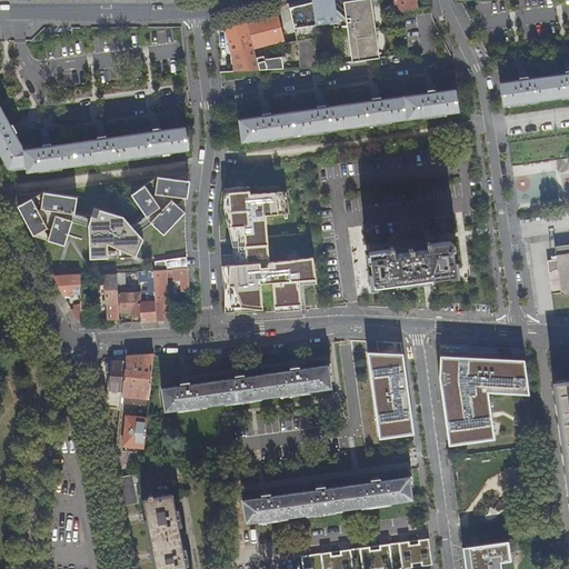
[(336,9),(333,0),(303,0),(289,3),(295,28),(338,22),(337,15),(336,9)]
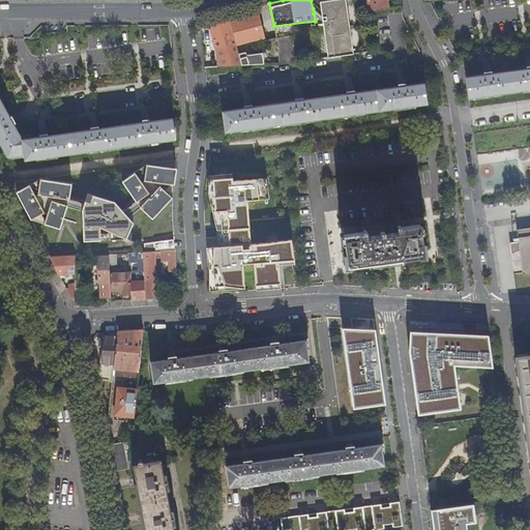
[(355,0),(319,0),(321,15),(322,20),(328,57),(353,54),(345,4),(356,2),(355,0)]
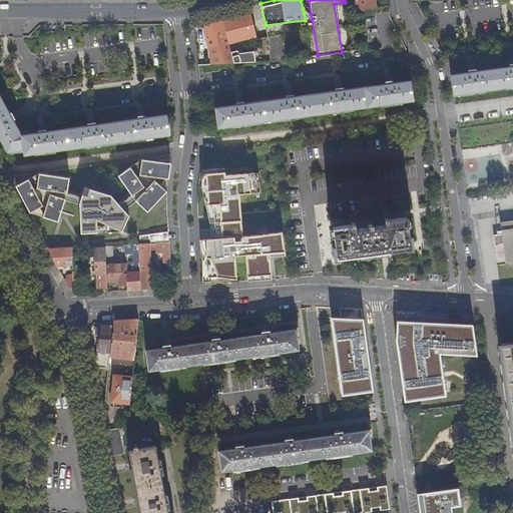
[(355,0),(357,11),(361,10),(376,7),(375,0),(355,0)]
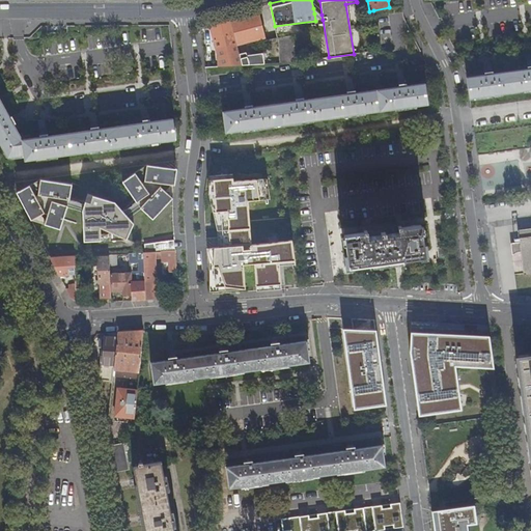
[(313,8),(314,14),(323,20),(322,15),(313,8)]
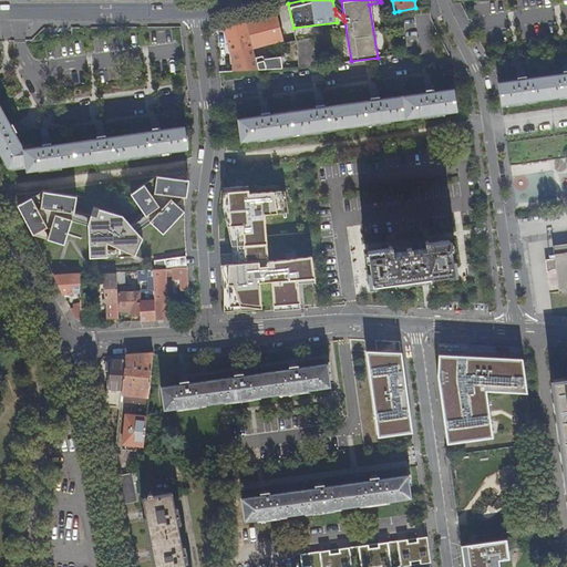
[(253,48),(259,47),(258,43),(276,39),(277,41),(285,40),(278,17),(255,21),(247,22),(253,48)]
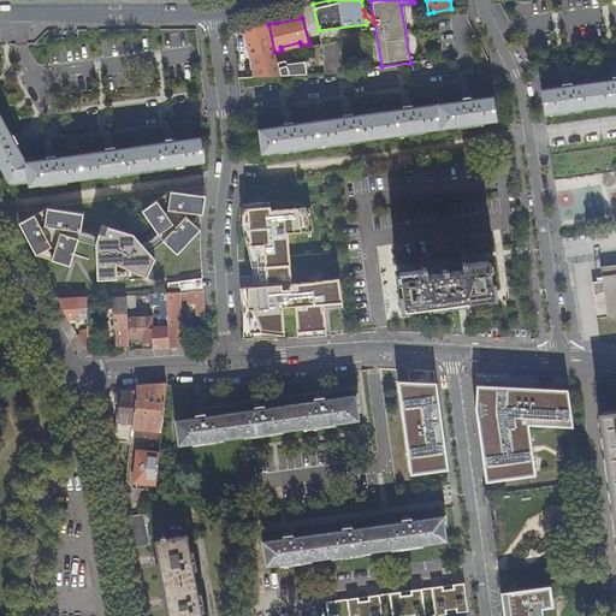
[(268,24),(246,31),(252,57),(253,64),(254,77),(268,76),(280,76),(277,63),(274,52),(268,24)]
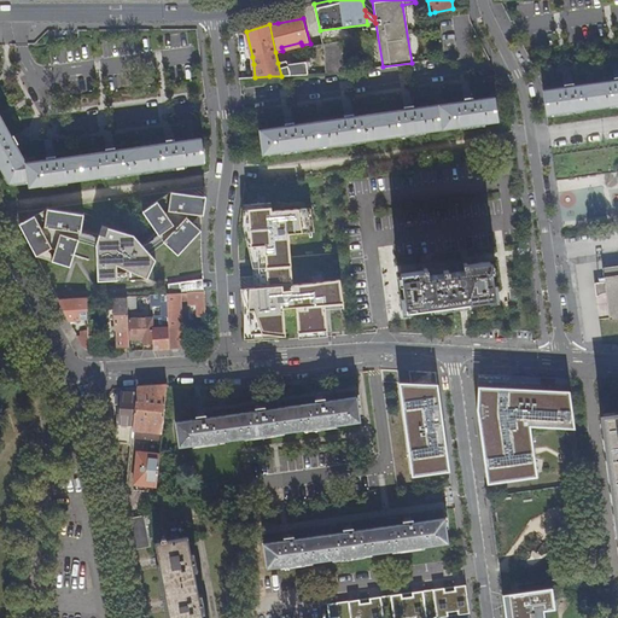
[(324,44),(325,74),(343,73),(340,41),(324,44)]
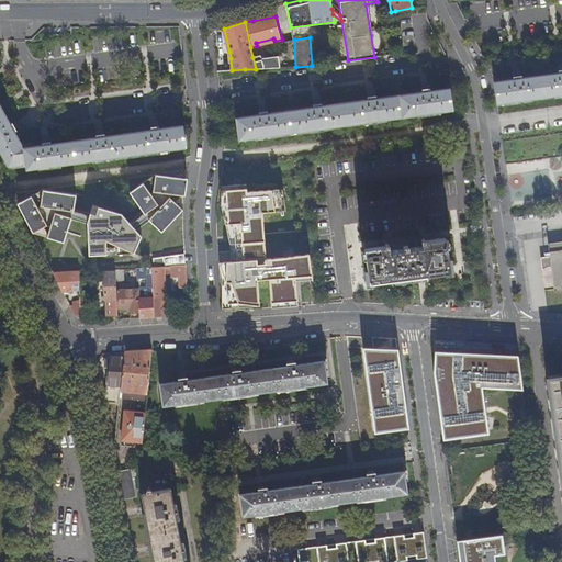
[(259,55),(253,57),(256,69),(280,68),(278,57),(260,59),(259,55)]
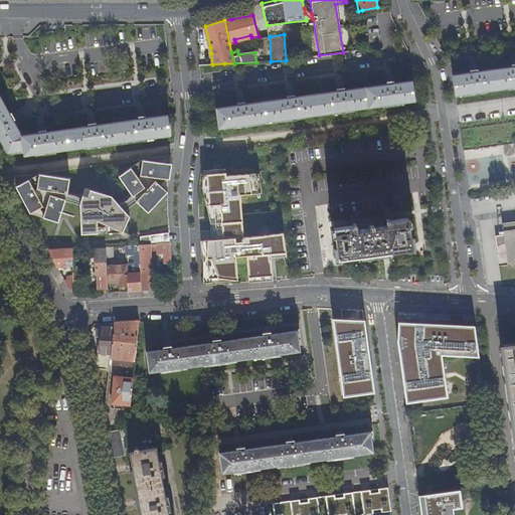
[(453,75),(455,95),(514,86),(514,60),(512,61),(513,67),(477,71),(477,66),(470,67),(470,72),(453,75)]
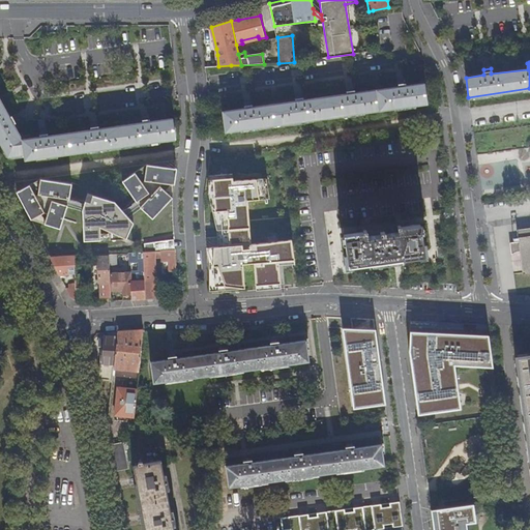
[(223,111),(226,131),(254,127),(427,104),(423,83),(406,86),(405,80),(398,81),(399,87),(354,92),(353,87),(347,88),(347,93),(303,100),(302,94),(295,95),(296,101),(253,107),(252,101),(244,102),(245,108),(223,111)]
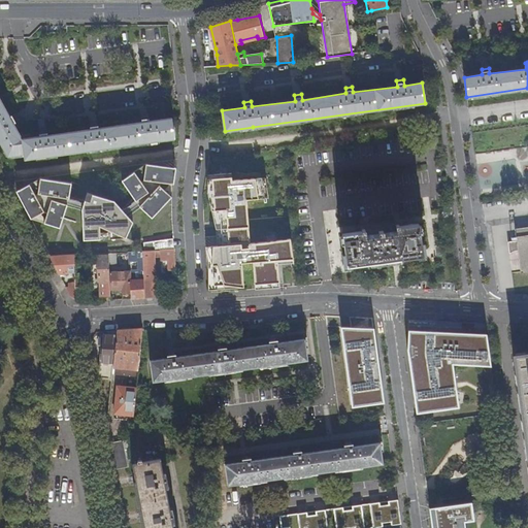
[(175,138),(172,118),(150,121),(149,116),(141,117),(142,122),(98,128),(97,122),(90,123),(91,129),(48,135),(47,129),(40,130),(41,136),(23,138),(22,138),(13,123),(19,120),(14,113),(9,117),(0,98),(0,141),(7,156),(24,154),(25,153),(26,160),(159,140),(175,138)]
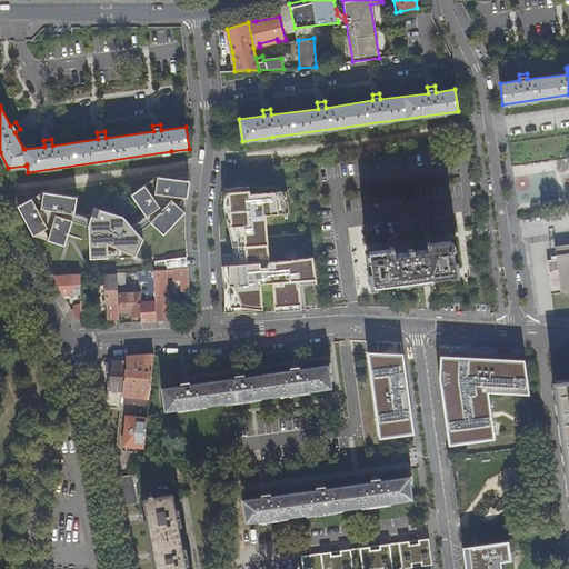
[(31,230),(33,235),(65,245),(72,218),(90,225),(89,226),(90,258),(109,257),(109,251),(108,242),(118,247),(137,253),(143,236),(136,228),(148,215),(149,217),(165,233),(188,212),(190,180),(157,176),(131,193),(145,211),(132,225),(125,216),(95,206),(91,215),(76,211),(77,196),(43,191),(18,205),(31,229),(31,230)]
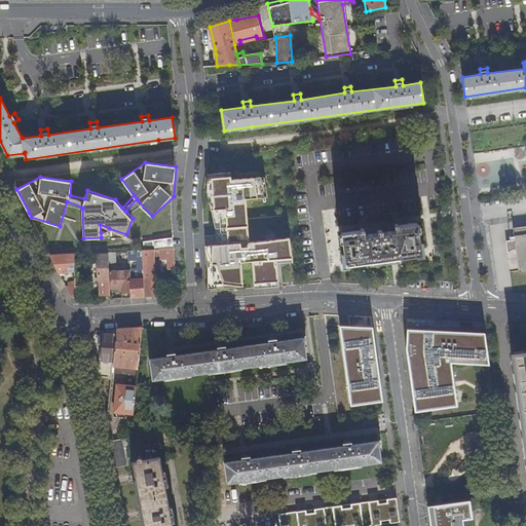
[(230,172),(212,173),(215,226),(220,226),(221,242),(216,242),(210,243),(213,282),(241,280),(240,260),(252,260),(253,287),(277,286),(276,258),(292,257),(290,236),(249,242),(246,198),(267,196),(265,176),(231,179),(230,172)]
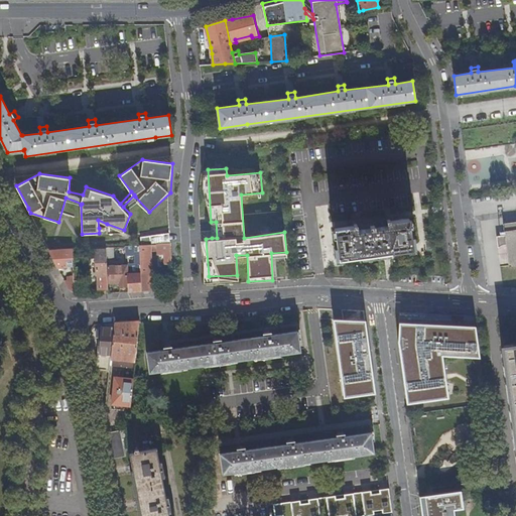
[(326,206),(315,208),(317,218),(328,216),(326,206)]
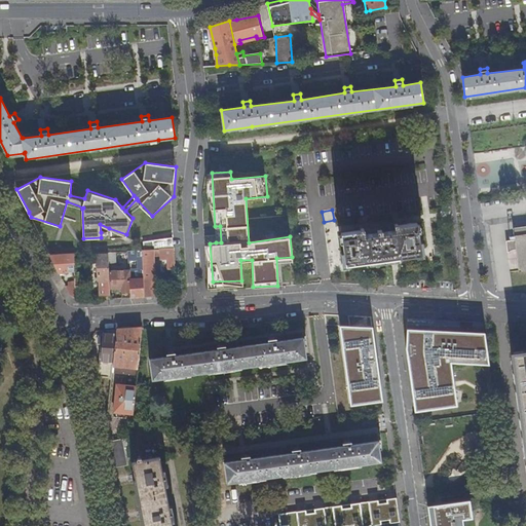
[(345,264),(421,254),(419,245),(418,235),(415,223),(413,223),(398,225),(393,226),(395,230),(382,232),(381,229),(377,230),(378,233),(365,235),(364,230),(364,228),(361,228),(361,231),(354,231),(342,234),(345,264)]
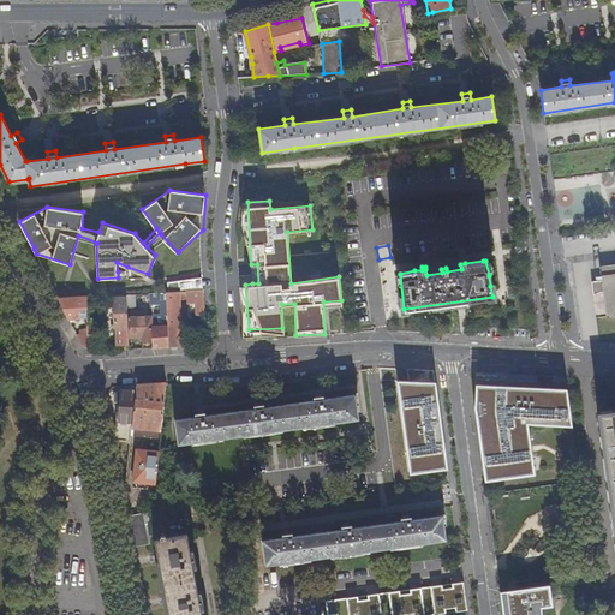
[(607,316),(614,315),(614,266),(599,268),(607,316)]
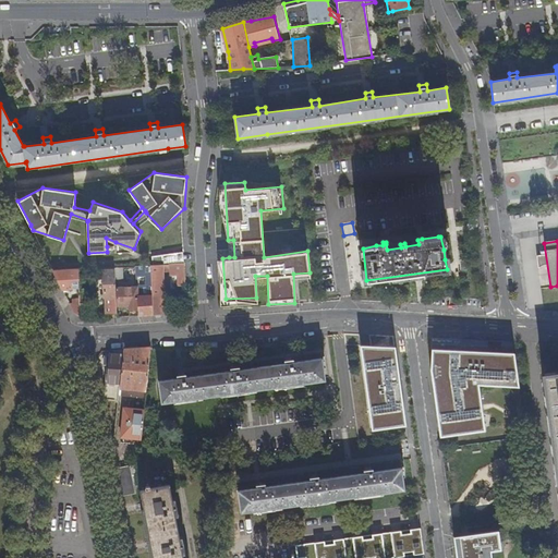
[(177,254),(177,253),(152,255),(153,264),(177,263),(178,263),(177,254)]
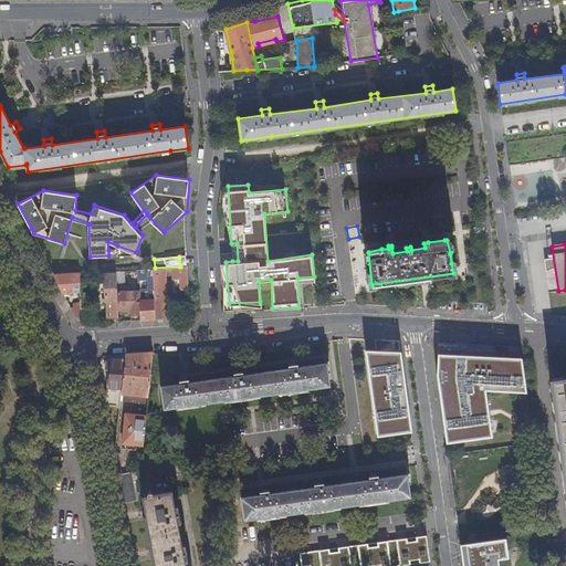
[(229,303),(226,262),(220,262),(222,278),(222,308),(261,306),(260,302),(229,303)]
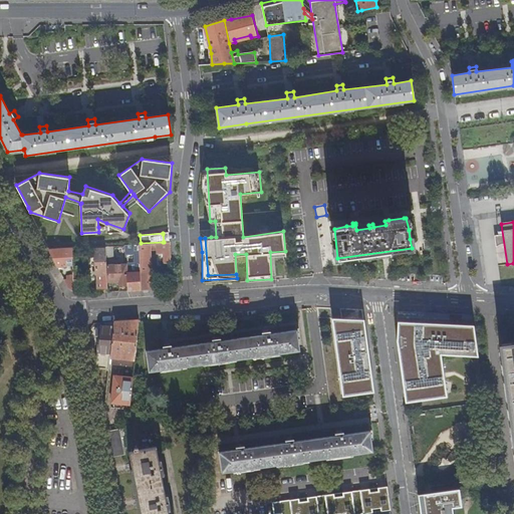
[(141,290),(152,289),(151,272),(150,249),(157,249),(157,253),(164,253),(165,262),(172,262),(171,249),(171,241),(170,241),(164,242),(163,242),(141,243),(139,243),(141,272),(141,290)]
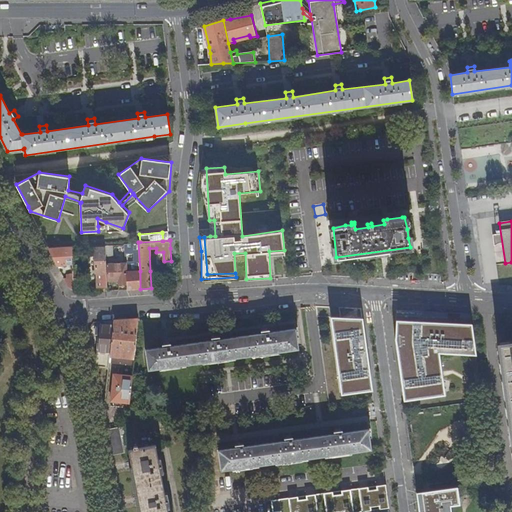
[(126,264),(127,290),(140,289),(140,271),(138,242),(125,243),(126,264)]
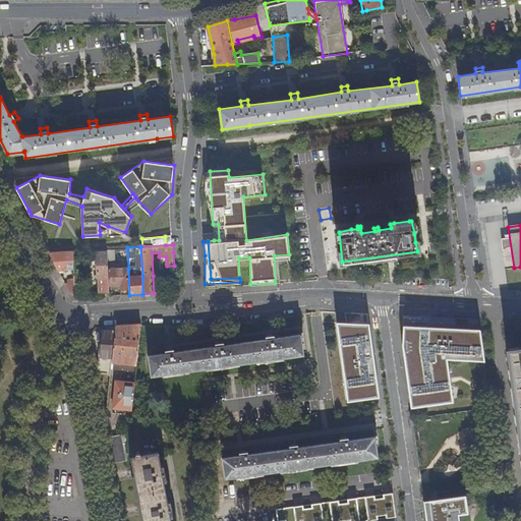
[(109,269),(117,269),(116,247),(108,248),(108,253),(109,269)]
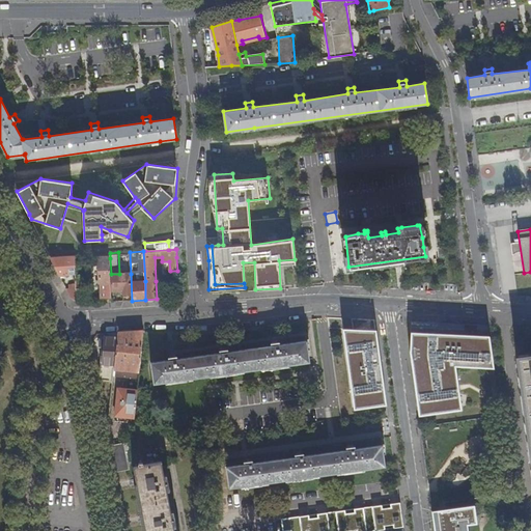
[(59,275),(70,275),(68,267),(77,267),(76,255),(50,256),(59,275)]
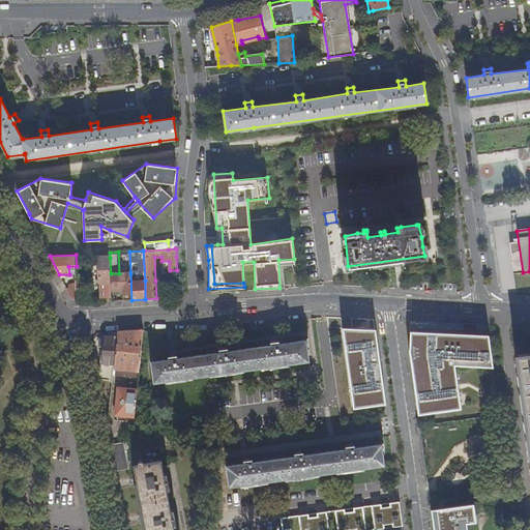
[(110,258),(98,258),(99,283),(100,302),(112,301),(112,290),(111,273),(110,258)]
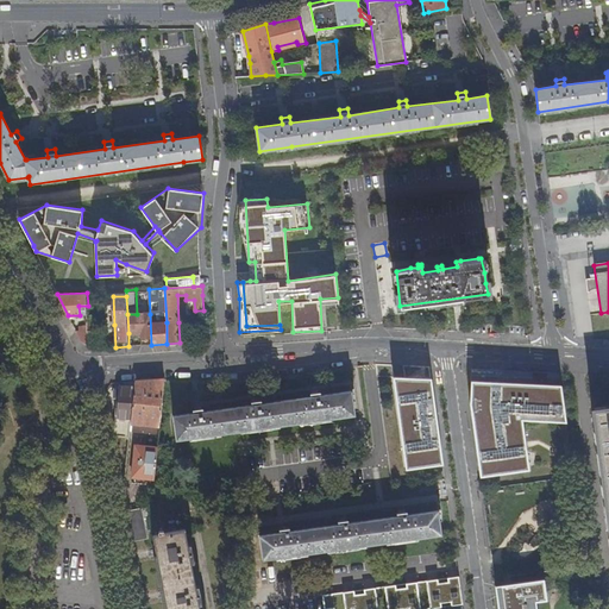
[(137,314),(127,314),(129,333),(140,333),(142,345),(151,345),(150,314),(137,314)]
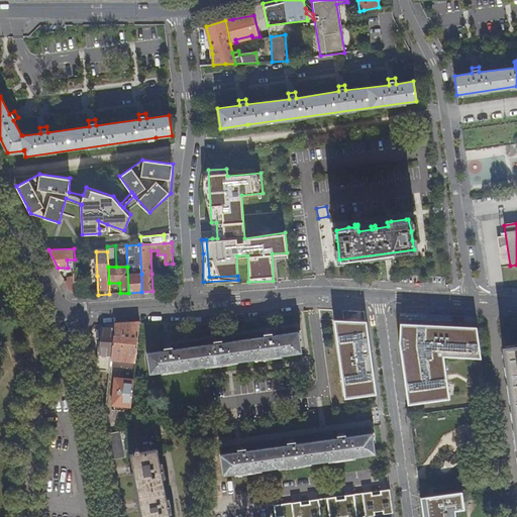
[(68,282),(65,282),(69,290),(76,294),(75,280),(75,278),(68,278),(68,282)]
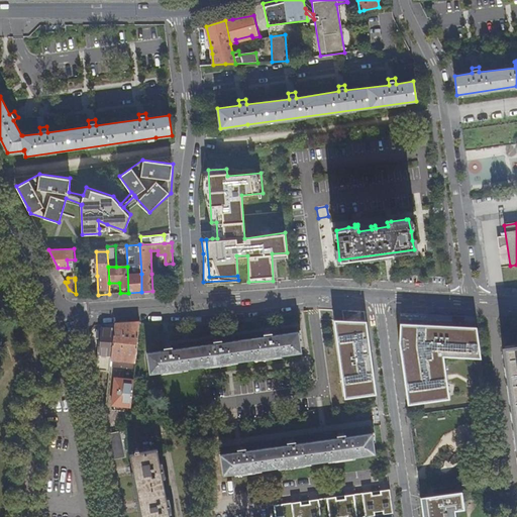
[(83,280),(75,280),(76,294),(80,296),(84,296),(83,280)]
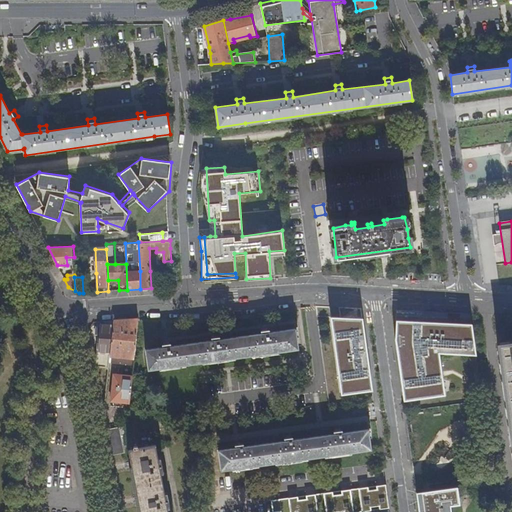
[(340,316),(359,317),(359,309),(340,308),(340,316)]
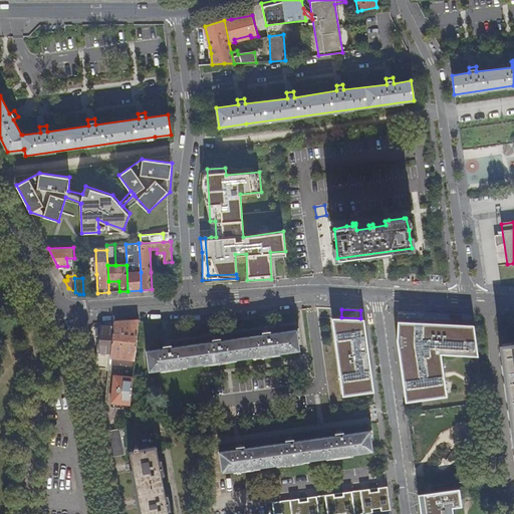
[(361,318),(329,317),(341,396),(372,391),(361,318)]
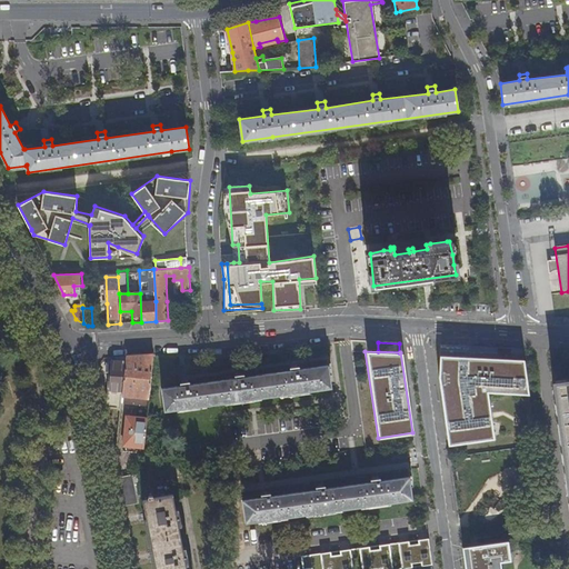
[(153,353),(127,356),(126,361),(122,396),(149,399),(153,353)]
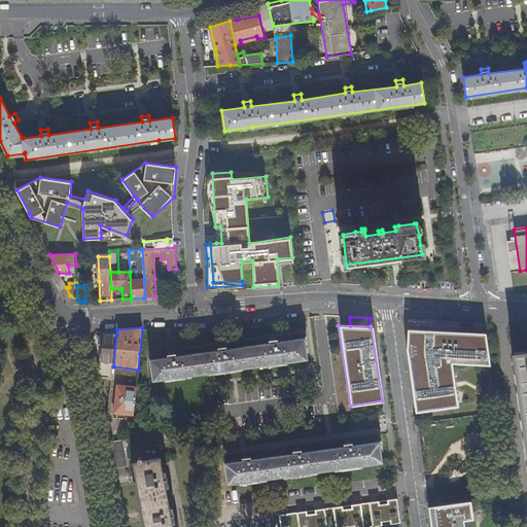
[(483,331),(405,328),(403,348),(414,411),(457,405),(450,363),(488,364),(483,331)]
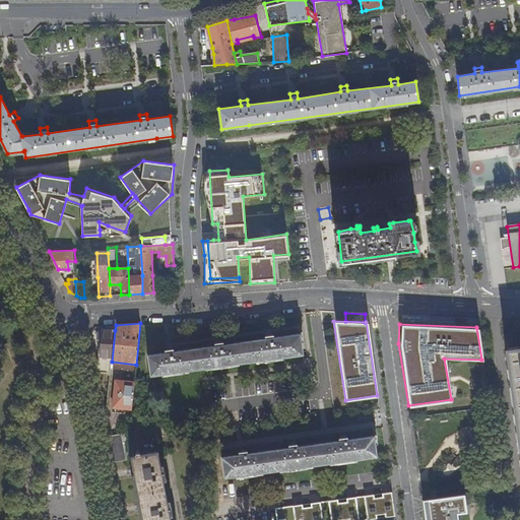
[(94,370),(111,372),(112,362),(115,330),(104,328),(104,332),(99,331),(99,337),(103,338),(101,355),(100,354),(99,362),(92,361),(94,370)]
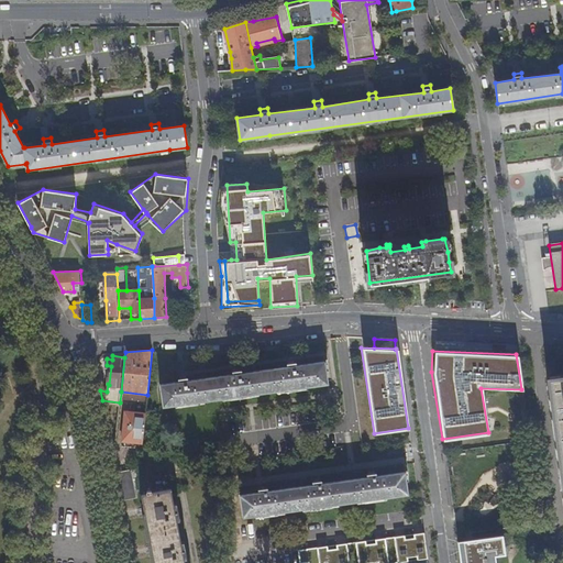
[(163,406),(286,388),(327,383),(324,361),(296,365),(295,362),(287,363),(288,366),(242,373),(242,370),(233,371),(234,373),(187,381),(187,377),(179,378),(180,382),(161,384),(163,406)]
